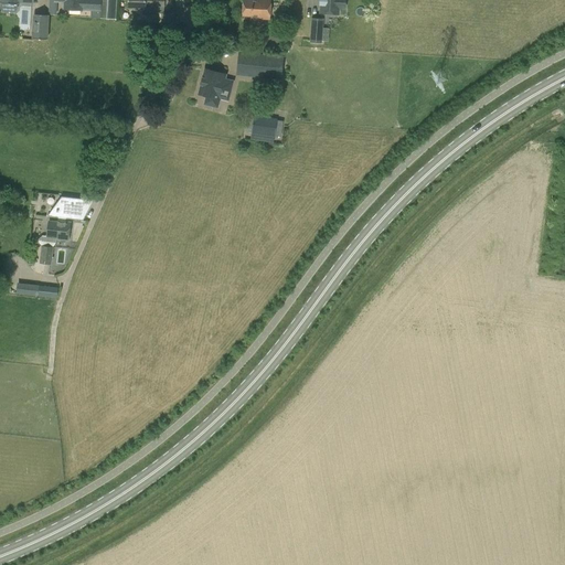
[(107,0),(55,0),(56,1),(64,1),(64,9),(92,10),(91,18),(107,19),(107,0)]
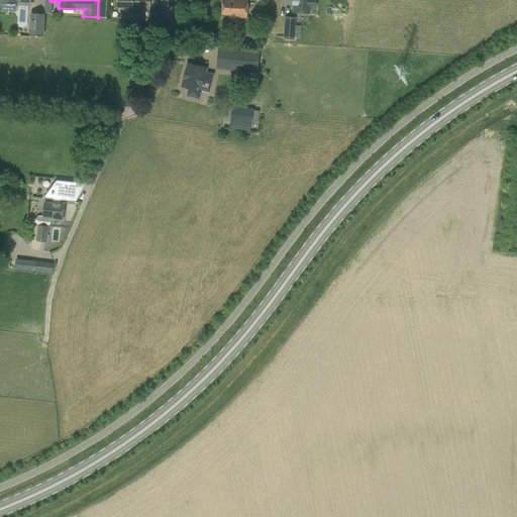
[(150,0),(117,0),(117,7),(133,7),(132,19),(159,20),(159,12),(150,12),(150,0)]
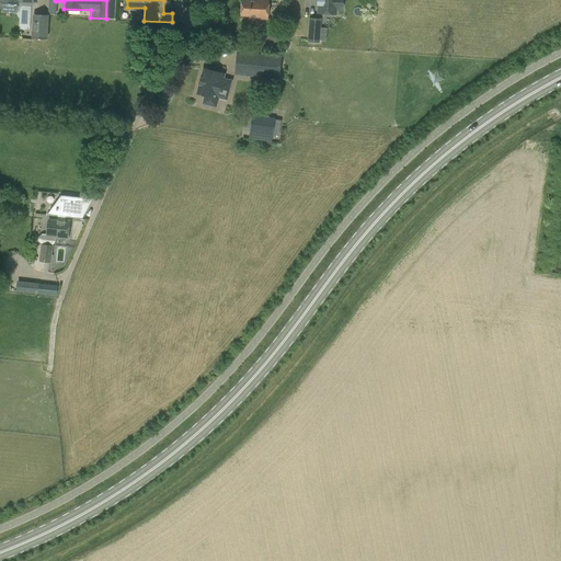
[(266,0),(252,0),(252,1),(243,0),(242,15),(250,16),(249,18),(267,19),(270,0),(266,0)]
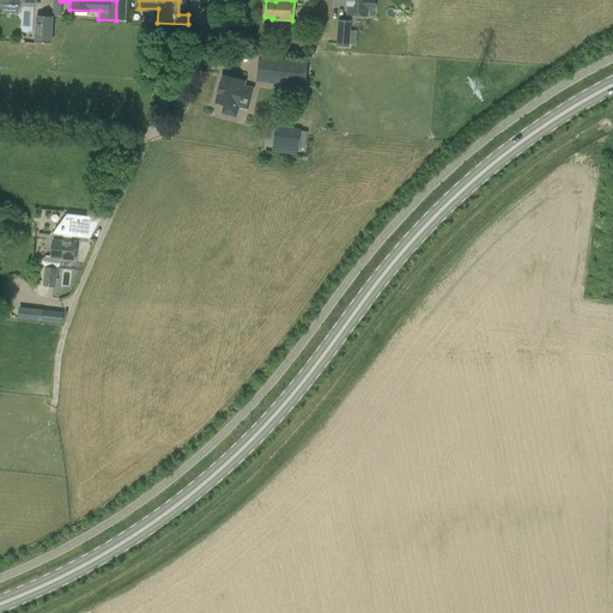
[(375,0),(349,0),(347,14),(366,16),(368,8),(374,10),(375,0)]
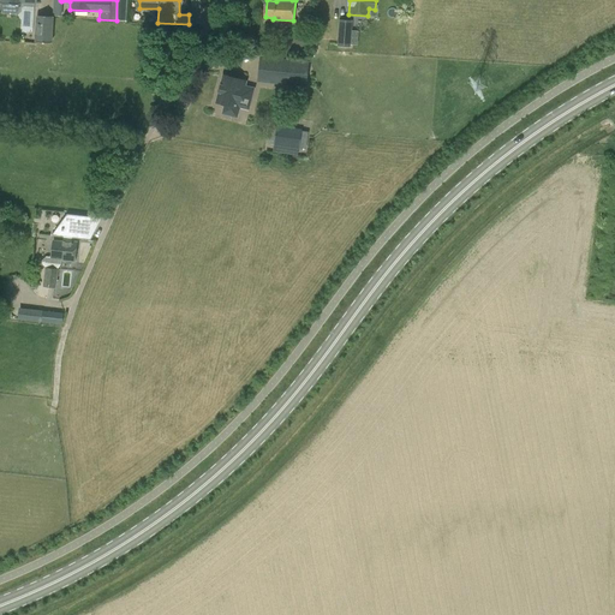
[(36,16),(35,41),(52,42),(53,17),(36,16)]
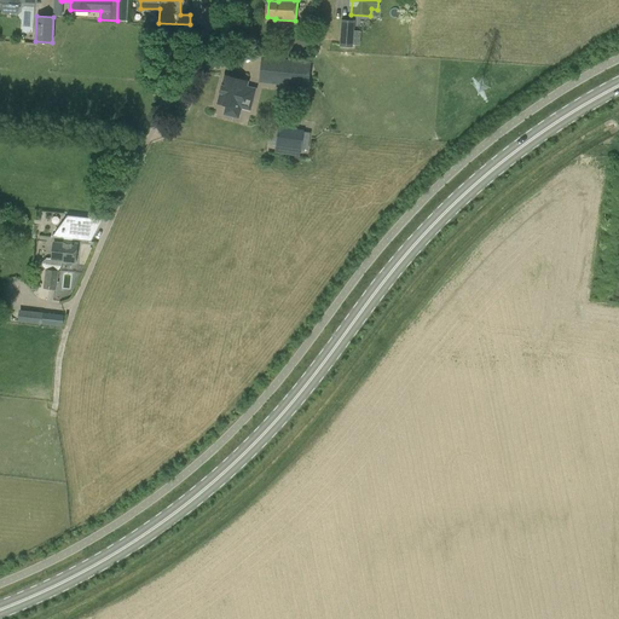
[(340,46),(353,47),(354,21),(341,19),(340,46)]
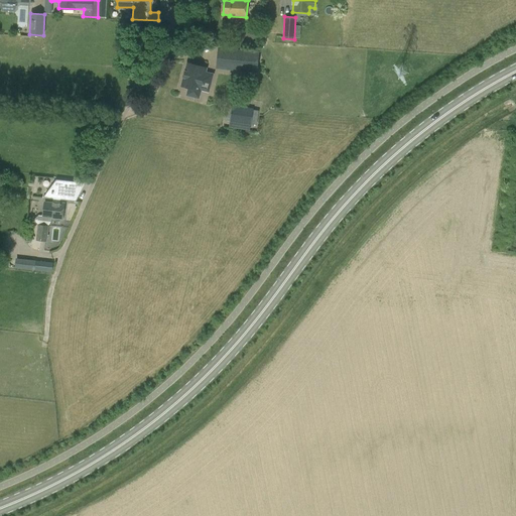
[(218,48),(217,65),(231,67),(230,70),(256,72),(258,52),(218,48)]
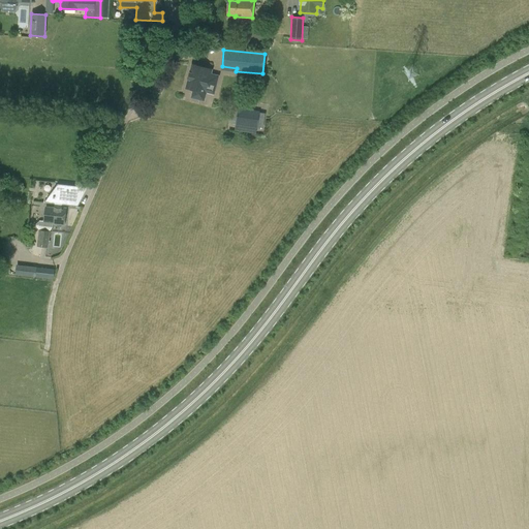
[(190,73),(186,88),(194,90),(192,97),(203,99),(205,92),(206,87),(214,90),(218,76),(210,74),(211,70),(193,65),(191,73),(190,73)]
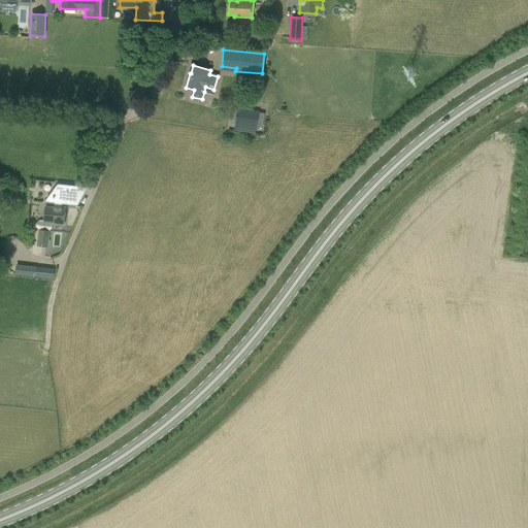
[(234,125),(257,128),(259,110),(237,107),(234,125)]
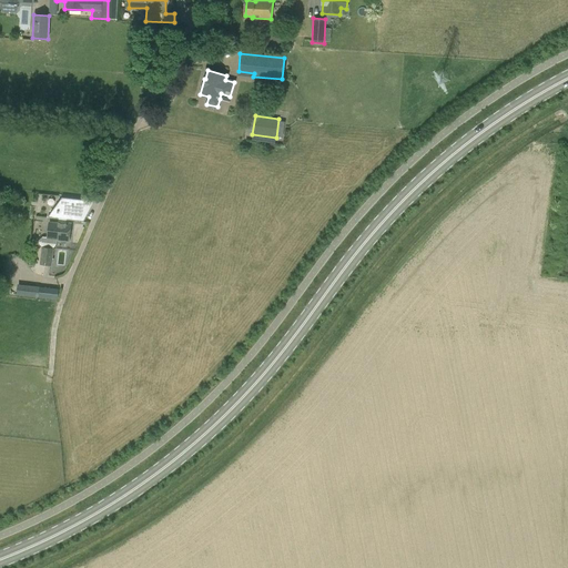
[(58,213),(57,217),(59,219),(67,219),(83,221),(91,206),(85,205),(85,201),(62,198),(58,203),(58,209),(57,209),(57,213),(58,213)]
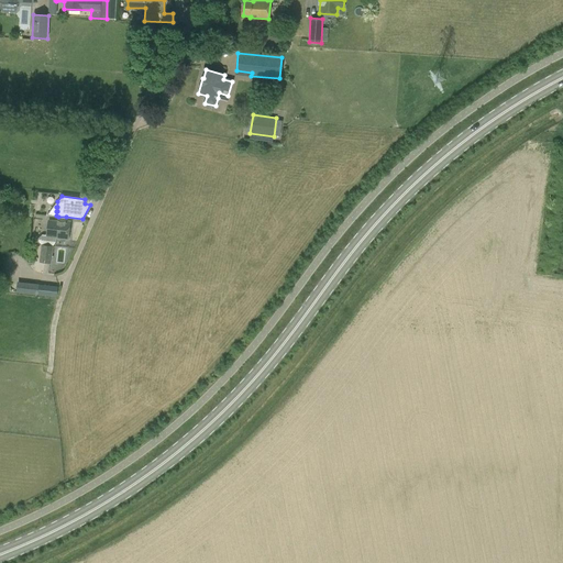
[(42,234),(37,240),(42,244),(40,262),(51,263),(53,246),(55,242),(56,238),(68,239),(69,222),(65,221),(66,217),(58,217),(57,221),(50,220),(47,235),(42,234)]
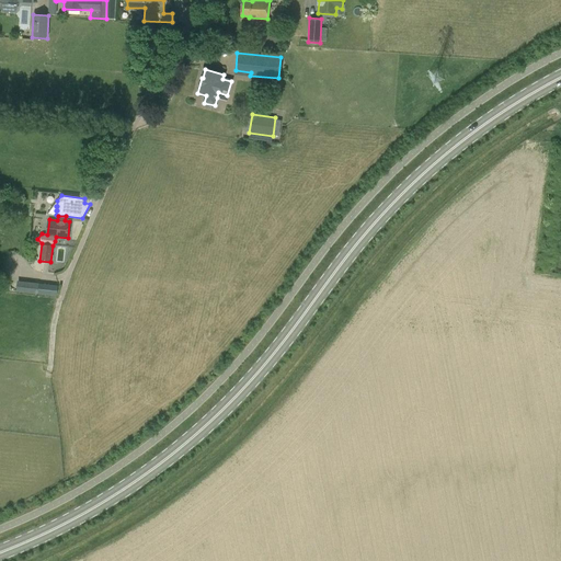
[(15,290),(57,296),(58,285),(16,281),(15,290)]
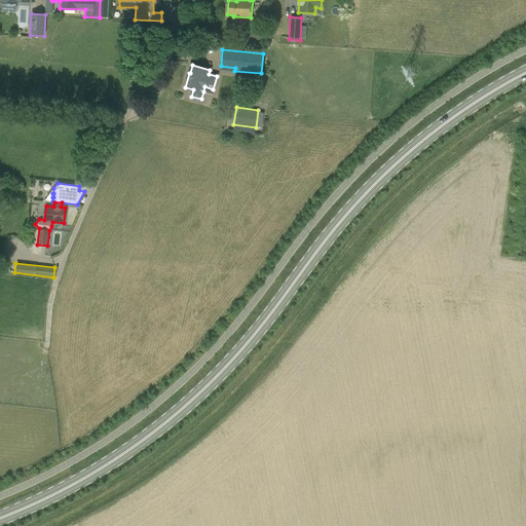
All buildings are outlined.
